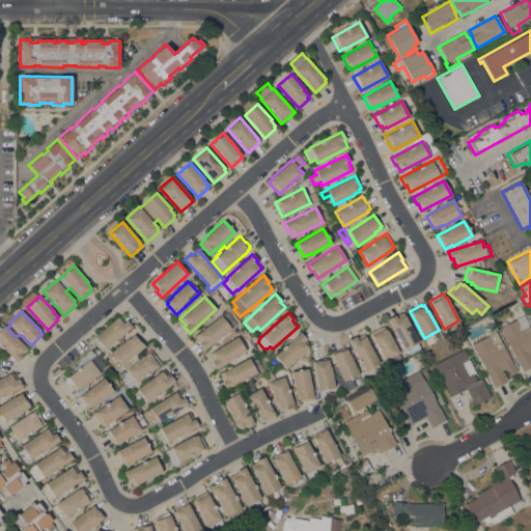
[(395,316),(402,312),(419,341),(417,342),(419,347),(411,353),(408,347),(403,350),(387,319),(394,314),(395,316)]
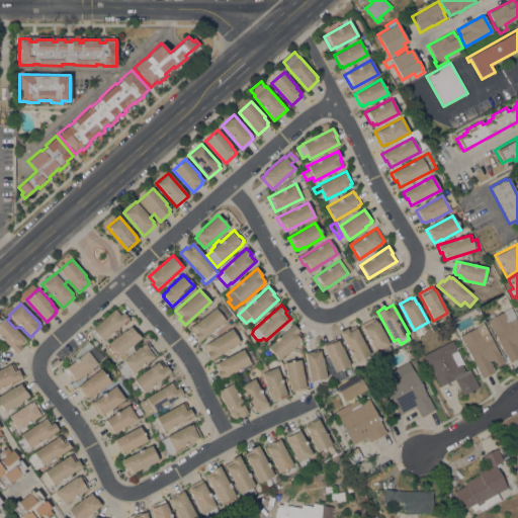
[(102,341),(92,329),(116,307),(121,313),(123,312),(128,318),(102,341)]
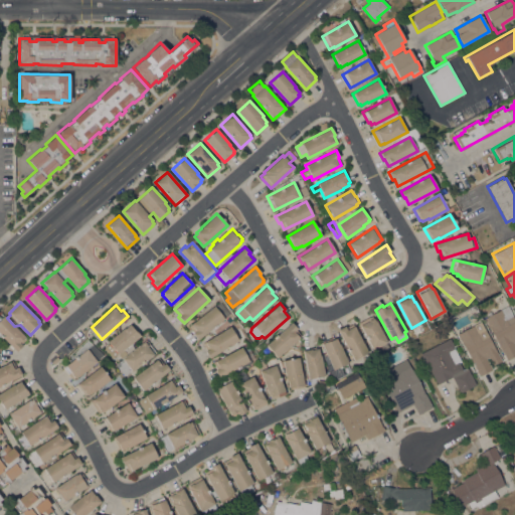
[(224,318),(197,340),(192,333),(193,332),(188,326),(214,306),(224,318)]
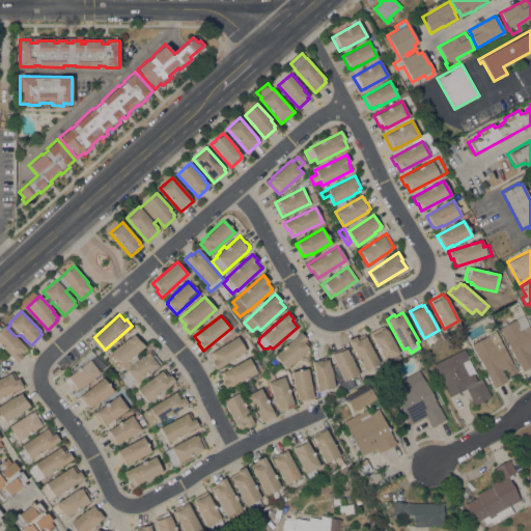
[(530,330),(530,353),(529,354),(530,357),(530,366),(522,371),(499,329),(523,315),(530,330)]
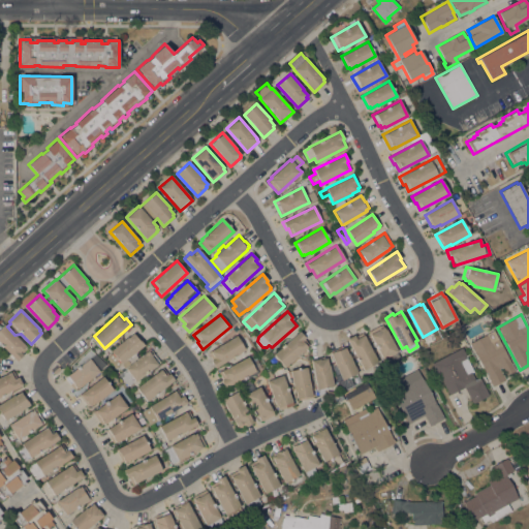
[(27,347),(21,353),(22,354),(17,361),(0,344),(0,328),(3,324),(27,347)]
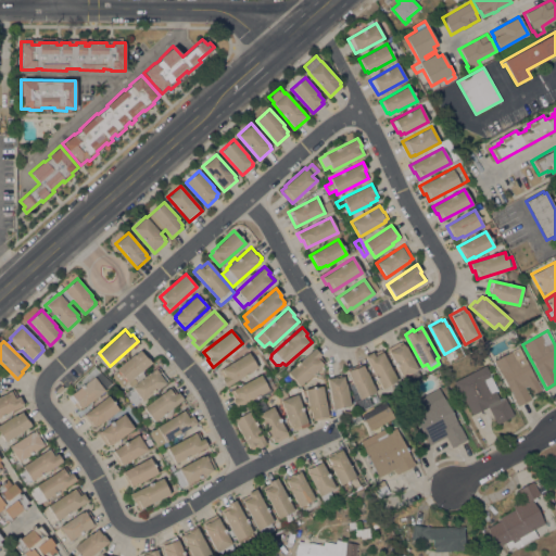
[(405,345),(417,369),(416,369),(420,377),(409,382),(405,376),(402,378),(387,349),(401,341),(404,346),(405,345)]
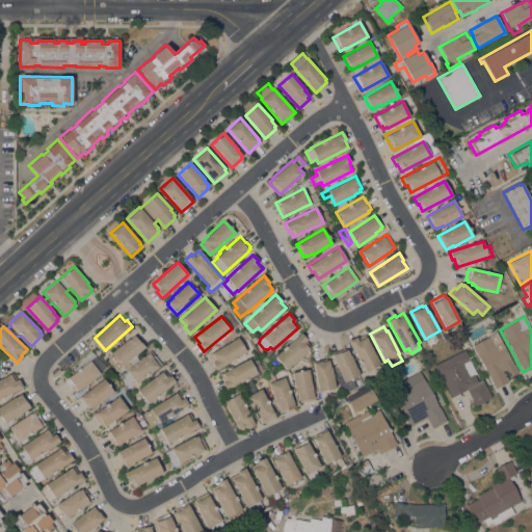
[(286,369),(274,356),(300,333),(307,340),(304,341),(310,347),(286,369)]
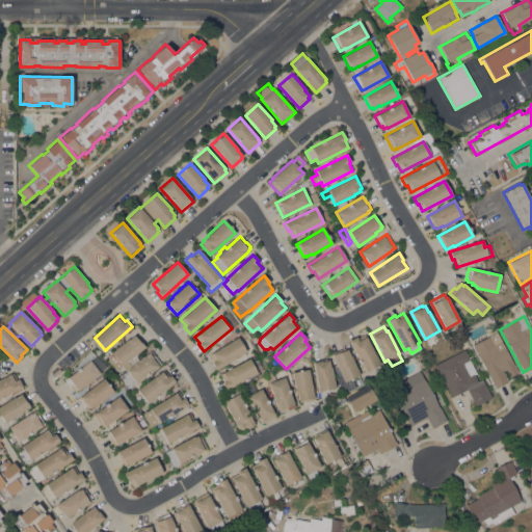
[(517,373),(508,378),(504,370),(502,371),(508,381),(495,389),(472,345),(496,333),(517,373)]
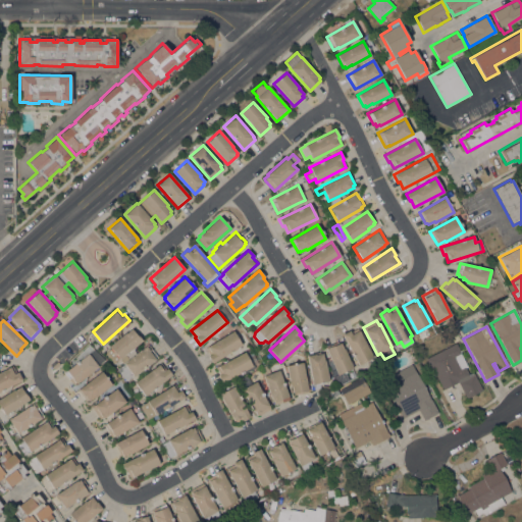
[(124,354),(128,359),(147,344),(156,356),(126,380),(117,370),(123,364),(119,359),(113,363),(105,353),(110,348),(108,346),(124,332),(125,333),(131,328),(133,330),(134,328),(143,340),(124,354)]
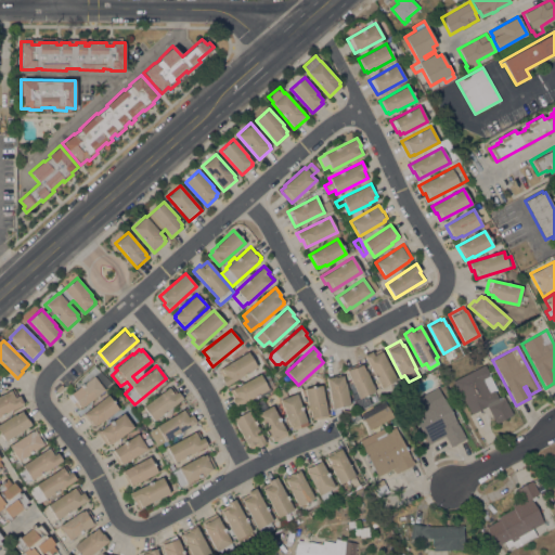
[(218,370),(247,351),(248,352),(255,349),(263,363),(226,386),(221,378),(222,377),(218,370)]
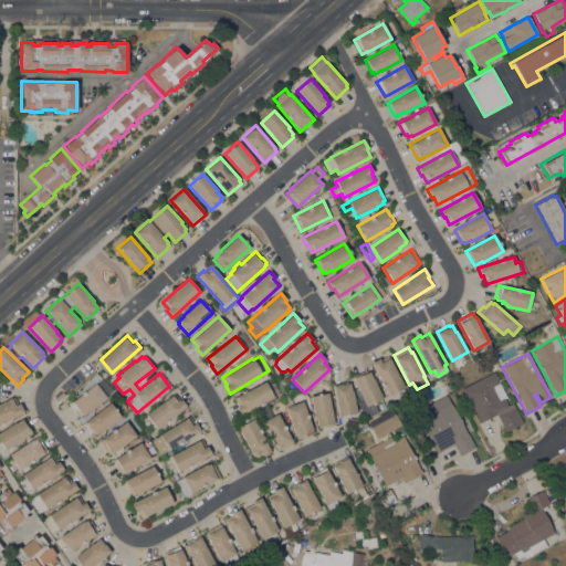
[(404,387),(388,396),(370,363),(378,358),(379,359),(387,356),(404,387)]
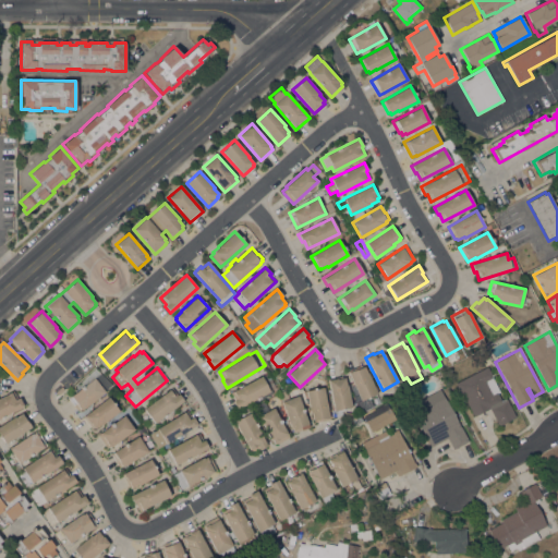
[(377,393),(361,400),(347,371),(361,365),(362,367),(363,366),(366,373),(367,373),(377,393)]
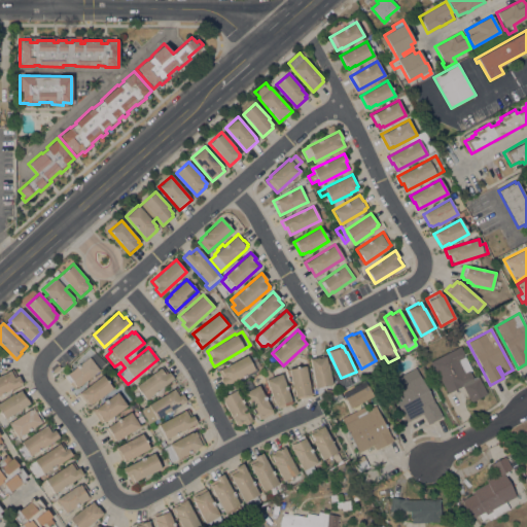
[(437,373),(435,374),(429,361),(460,347),(465,356),(458,360),(464,373),(469,371),(472,378),(478,376),(486,394),(470,401),(463,386),(448,393),(437,373)]
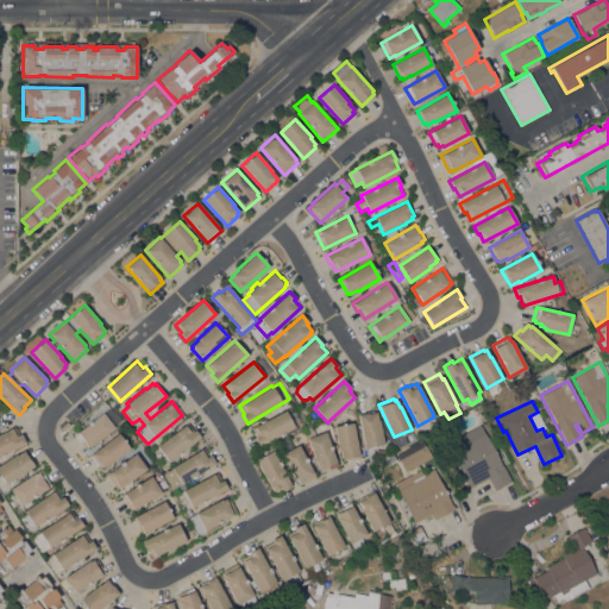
[(284,410),(286,410),(292,407),(300,424),(258,446),(253,438),(256,437),(252,428),(284,410)]
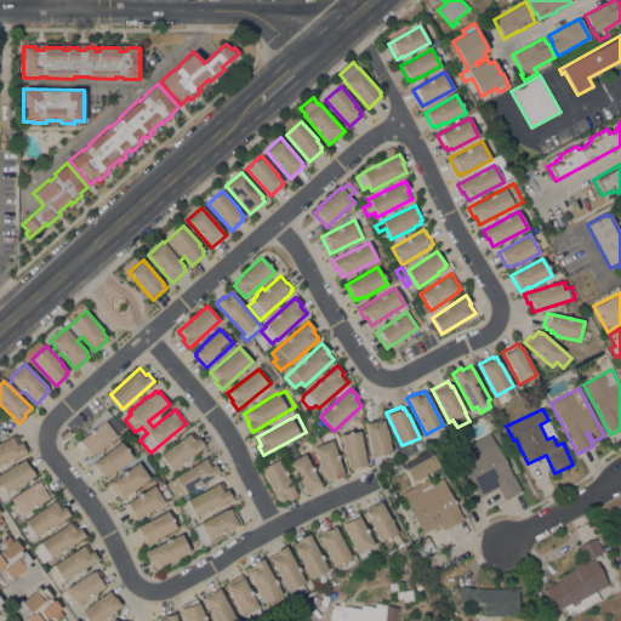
[(117,436),(91,456),(90,455),(87,457),(86,455),(85,455),(77,444),(110,416),(125,428),(115,436),(117,436)]
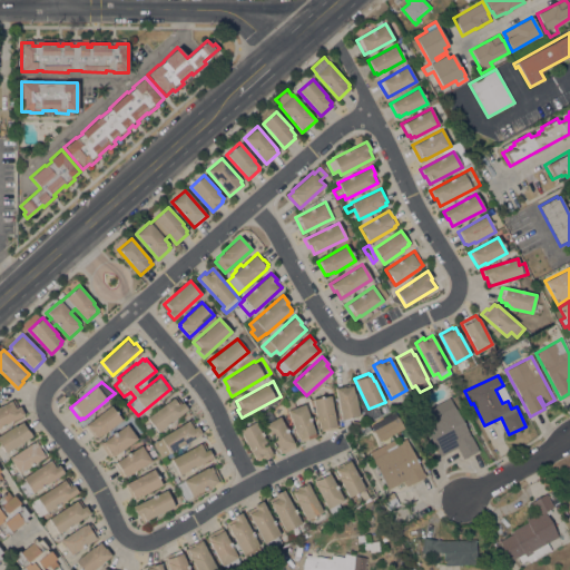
[(352,419),(349,420),(350,423),(343,425),(342,419),(341,419),(334,387),(349,384),(350,386),(352,385),(353,393),(354,393),(359,415),(352,418),(352,419)]
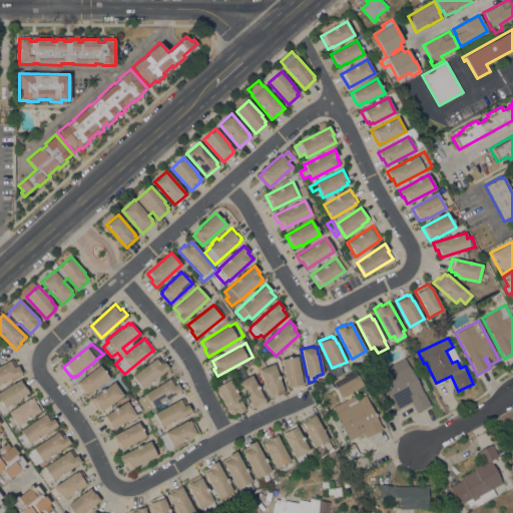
[(303,386),(288,388),(286,379),(285,379),(281,359),(298,356),(303,386)]
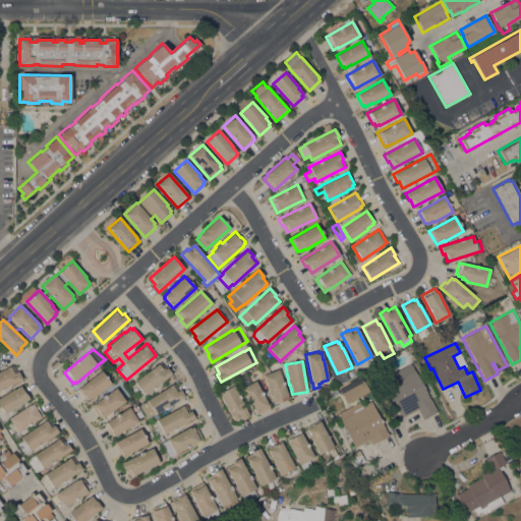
[(134,382),(160,362),(165,368),(167,367),(171,373),(161,382),(162,383),(160,385),(159,384),(143,395),(134,382)]
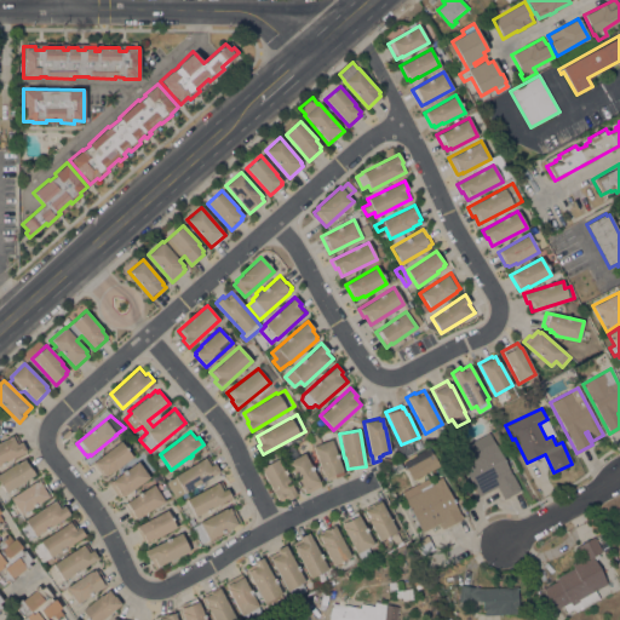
[(510,474),(511,474),(521,491),(503,499),(497,487),(478,497),(455,451),(470,443),(470,442),(489,432),(510,474)]
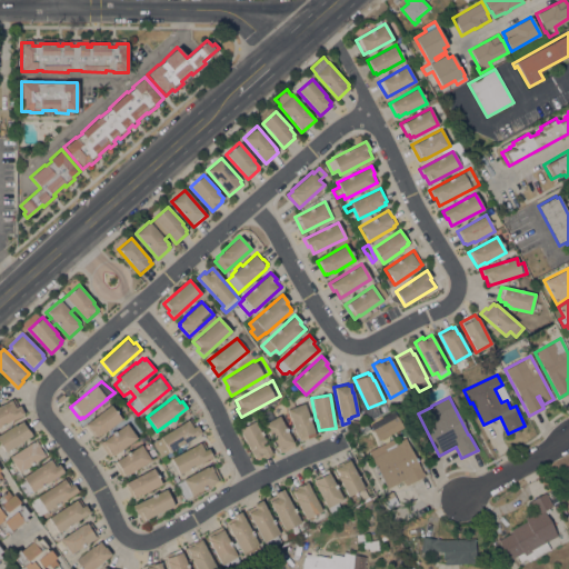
[(315,436),(299,441),(298,436),(297,436),(285,401),(291,398),(295,407),(303,403),(315,436)]
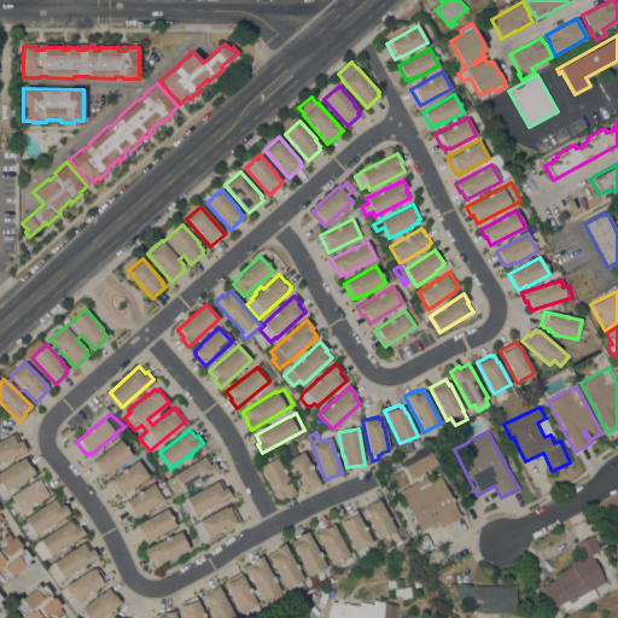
[(0,462),(0,441),(15,433),(19,442),(21,441),(25,449),(0,462)]
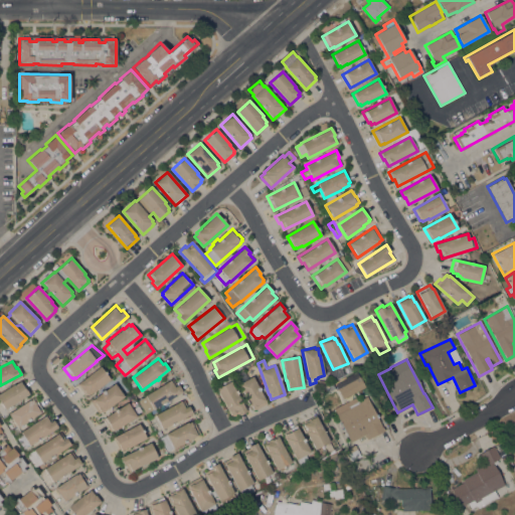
[(100,366),(110,379),(94,391),(93,391),(88,395),(86,393),(84,395),(76,385),(100,366)]
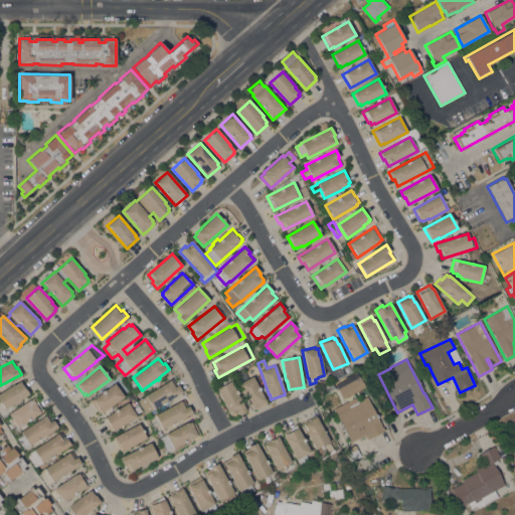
[(240,382),(236,375),(243,371),(247,379),(252,376),(267,403),(254,409),(252,410),(251,407),(250,407),(237,383),(240,382)]
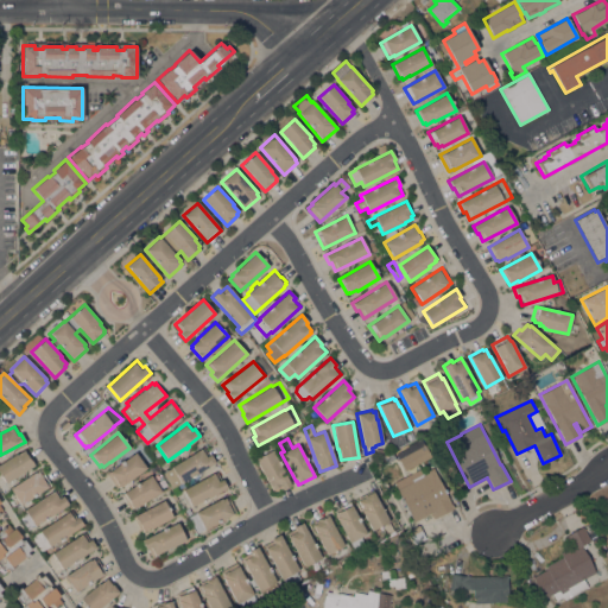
[(409,447),(409,445),(420,438),(431,457),(405,470),(396,454),(409,447)]
